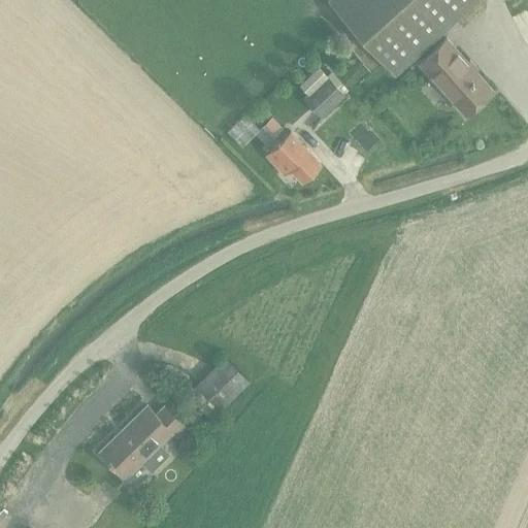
[(328,0),(394,73),(475,0),(328,0)]
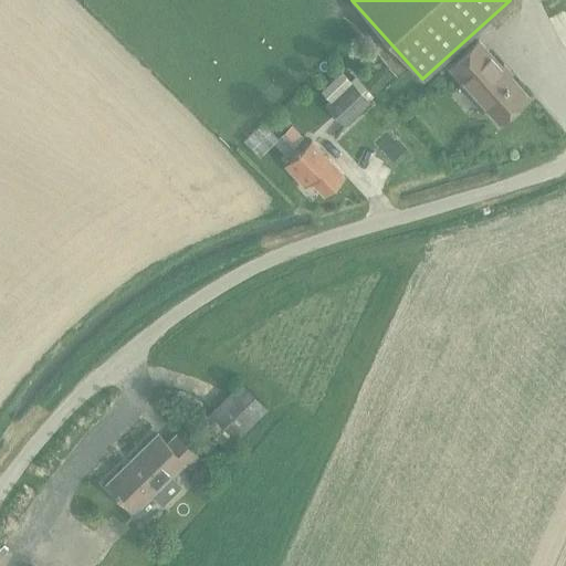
[(499,123),(527,97),(478,41),(450,66),(499,123)]
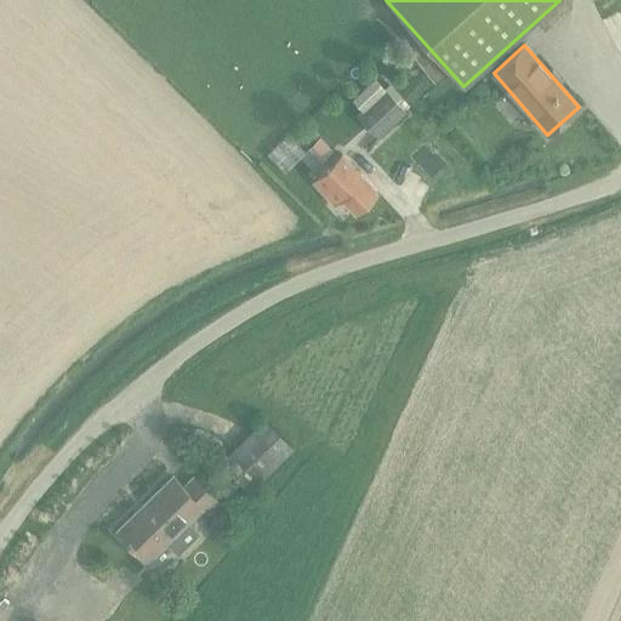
[(385,90),(358,117),(377,137),(404,110),(385,90)]
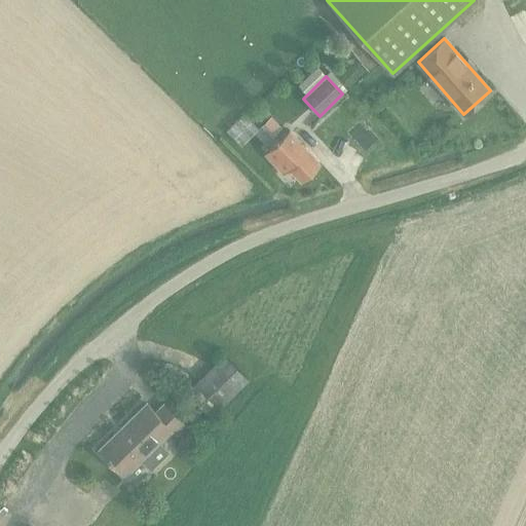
[(229,127),(241,142),(258,127),(246,113),(229,127)]
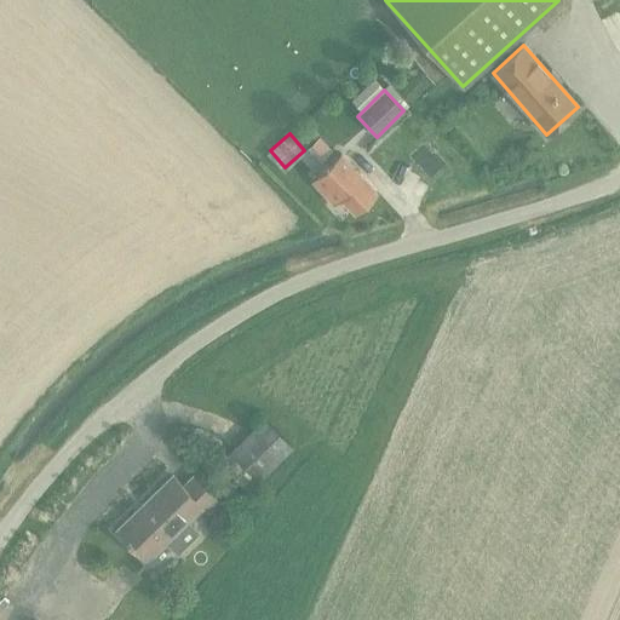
[(339,197),(355,214),(377,193),(339,154),(311,182),(332,204),(339,197)]
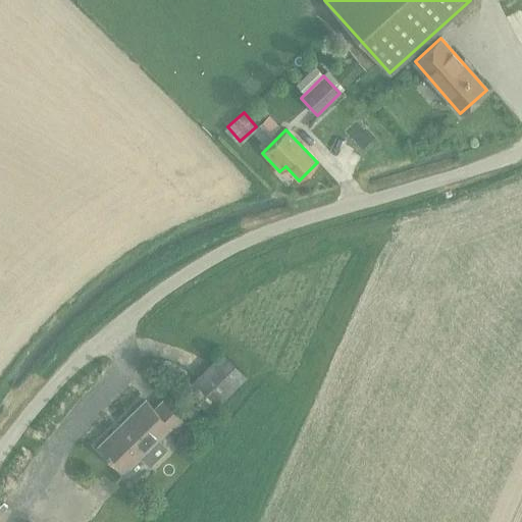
[(187,387),(210,412),(246,376),(222,353),(187,387)]
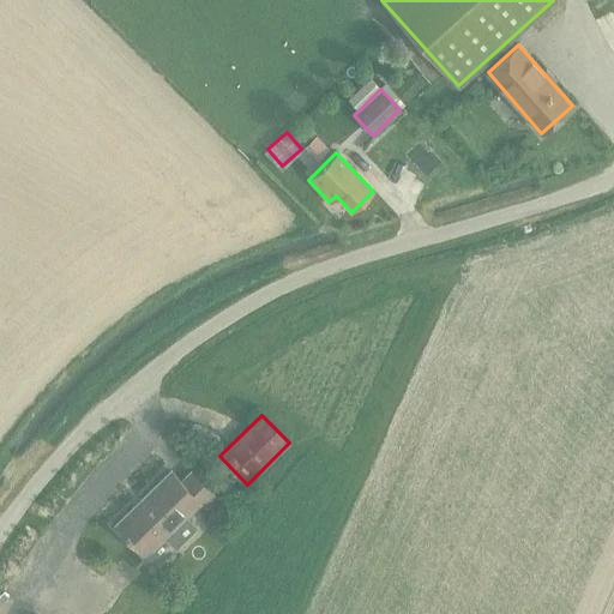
[(145,555),(164,536),(176,548),(198,527),(187,516),(200,503),(205,507),(216,497),(192,473),(181,482),(170,471),(115,525),(145,555)]
